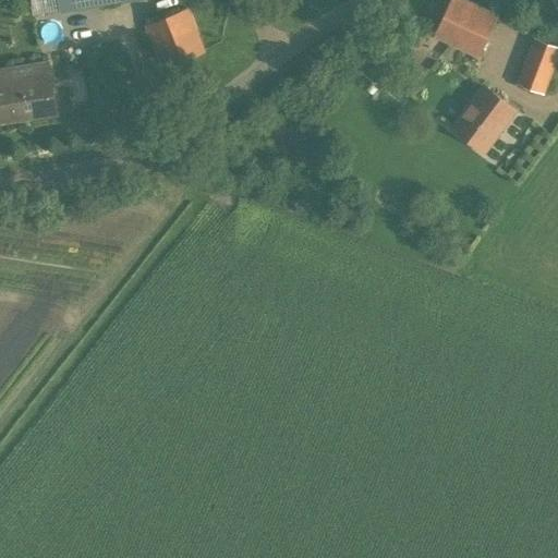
[(59,0),(61,12),(135,0),(59,0)]
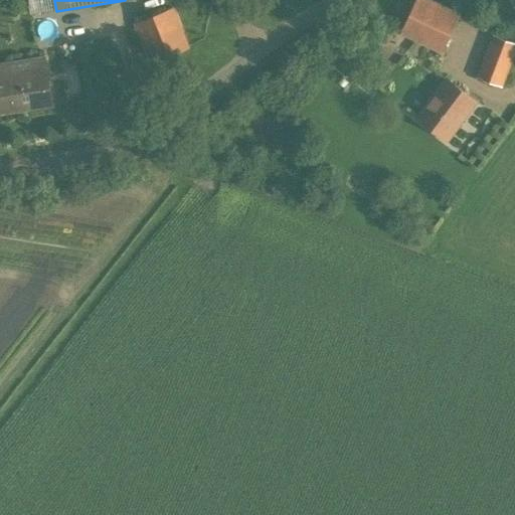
[(427,0),(415,0),(400,34),(442,53),(459,14),(427,0)]
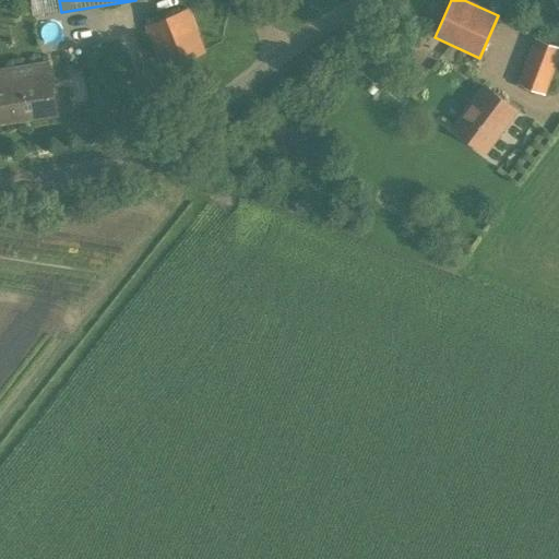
[(163,69),(205,51),(188,9),(146,25),(163,69)]
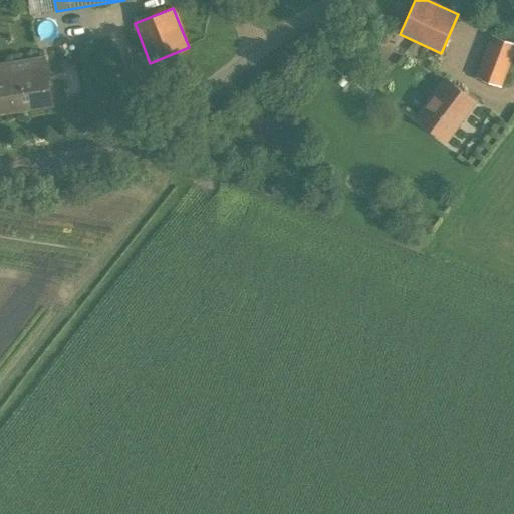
[(501,86),(513,52),(513,42),(492,34),(477,76),(501,86)]
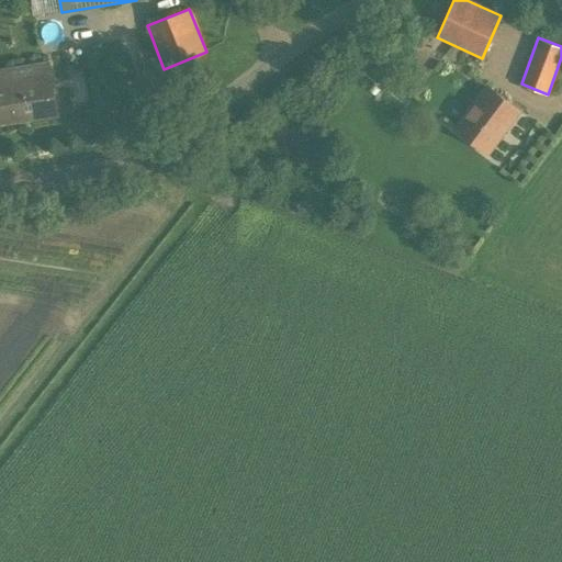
[(0,122),(57,113),(51,76),(0,83),(0,122)]
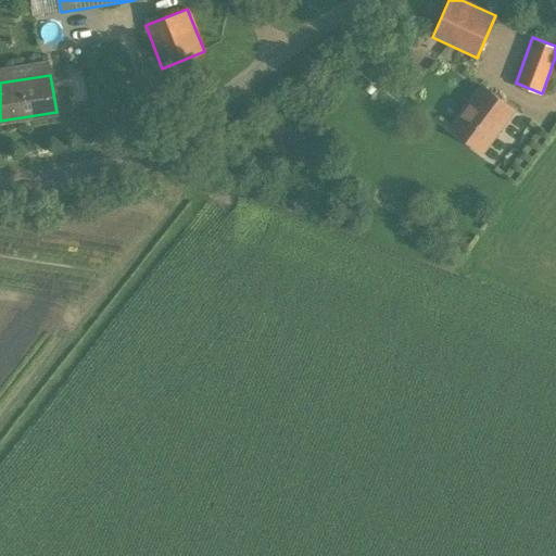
[(482,152),(516,108),(482,81),(449,126),(482,152)]
